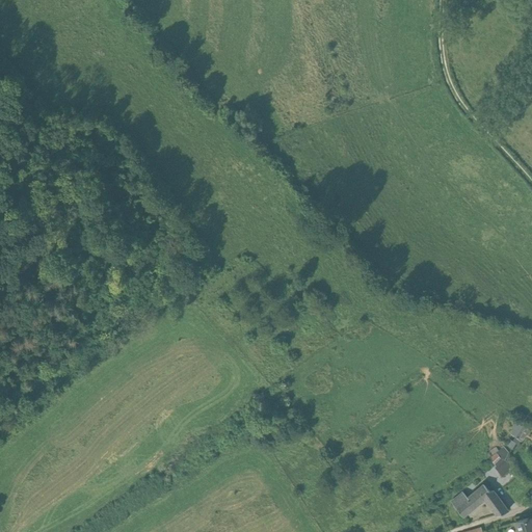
[(511,434),(516,437),(523,427),(516,424),(511,434)]
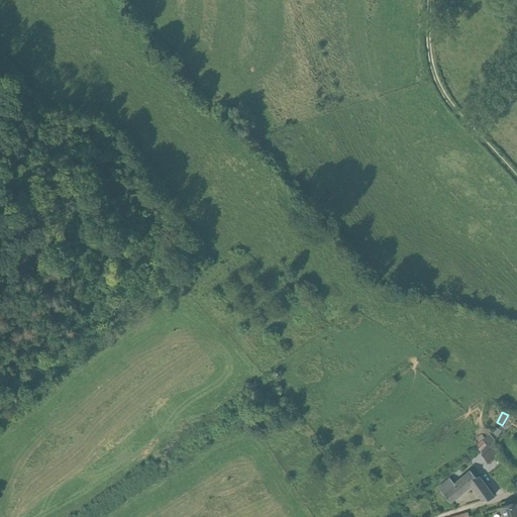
[(505,428),(506,428),(514,414),(509,412),(508,415),(502,425),(505,428)]
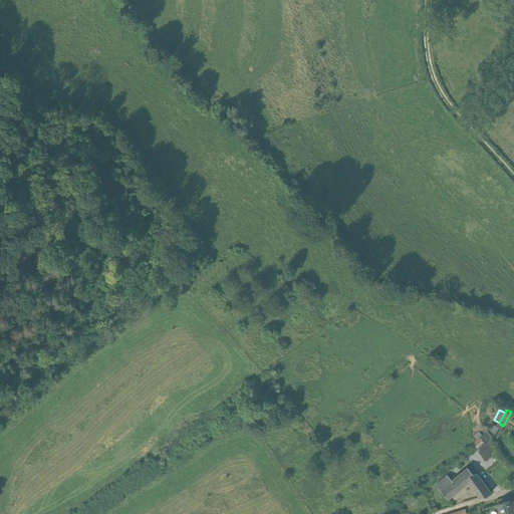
[(496,427),(493,425),(490,430),(495,433),(498,428),(500,429),(502,426),(499,423),(496,427)]
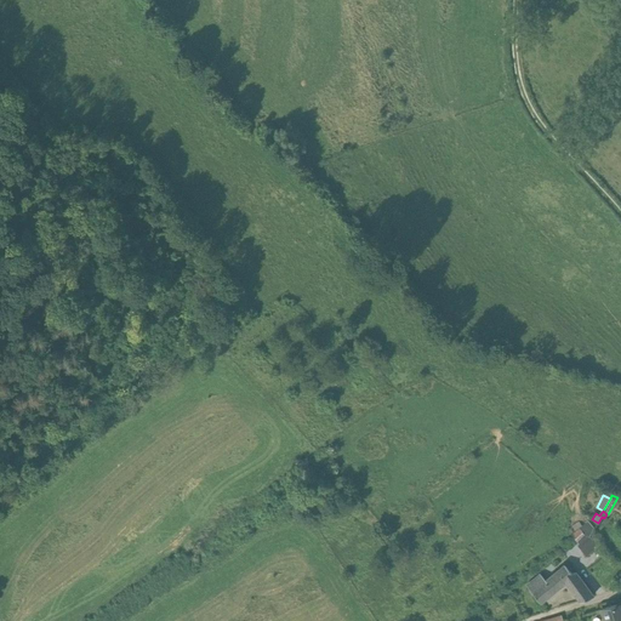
[(573,535),(580,545),(579,546),(586,557),(597,547),(590,537),(593,530),(586,523),(576,533),(573,535)]
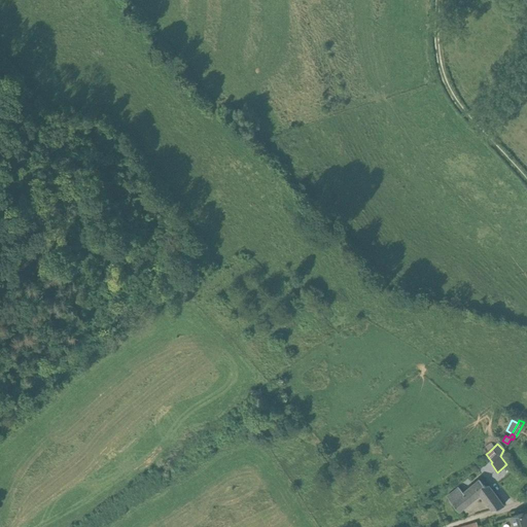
[(488,485),(486,487),(481,480),(475,485),(463,494),(458,487),(446,496),(450,500),(458,511),(480,493),(494,510),(503,506),(488,485)]
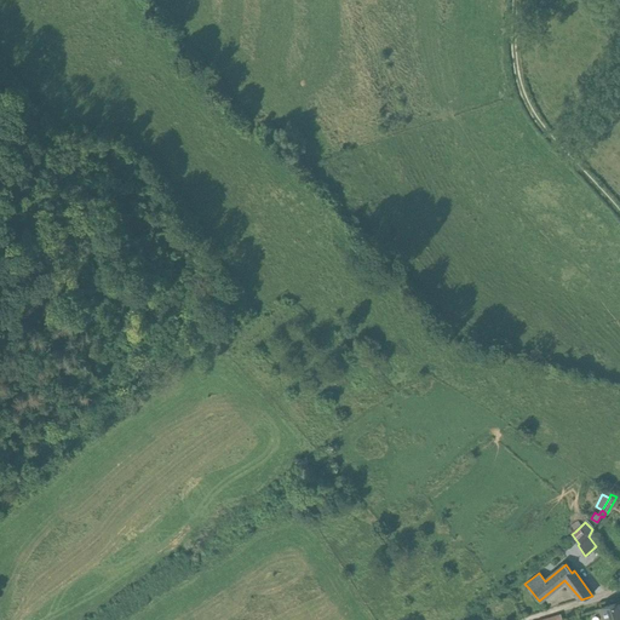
[(619,619),(619,602),(601,608),(603,619),(619,619)]
